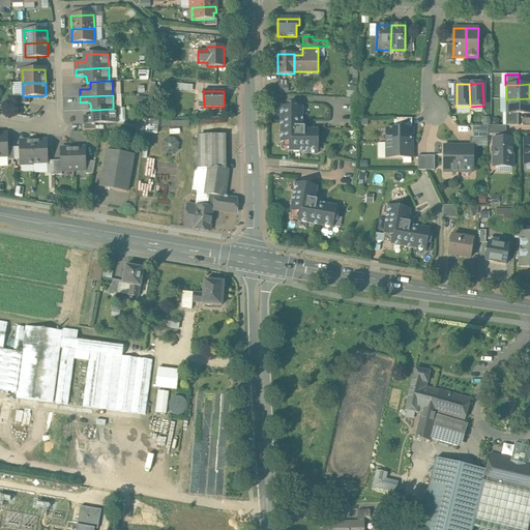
[(529,98),(506,99),(506,114),(529,113),(529,98)]
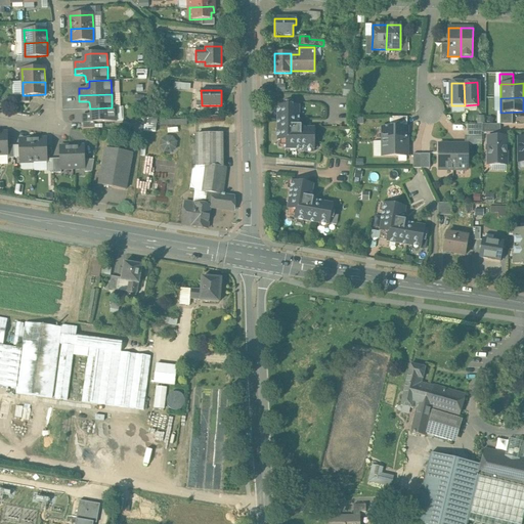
[(286,149),(301,149),(314,149),(314,128),(302,128),(302,126),(301,125),(300,125),(299,125),(299,105),(280,105),(277,105),(276,141),(278,141),(278,148),(286,148),(286,149)]
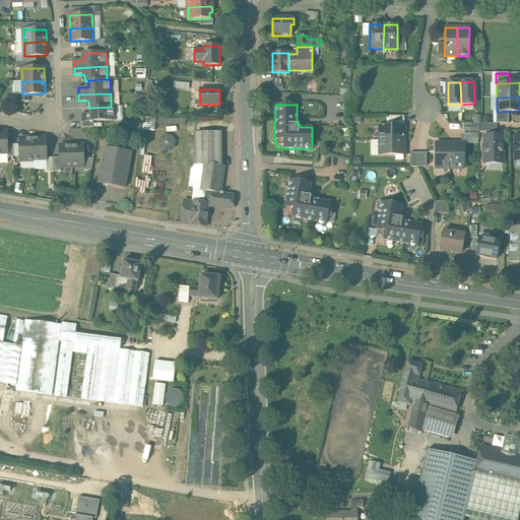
[(93,121),(115,120),(114,107),(111,107),(92,108),(92,113),(91,114),(82,115),(82,122),(93,121)]
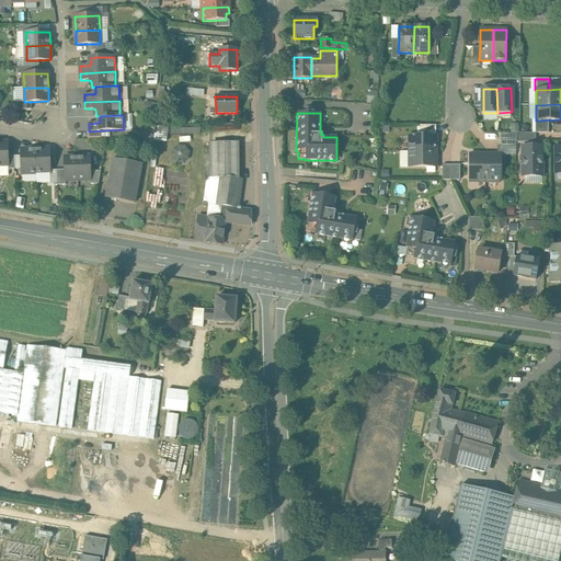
[(548,121),(540,121),(536,121),(536,119),(535,119),(536,133),(546,133),(548,133),(548,121)]
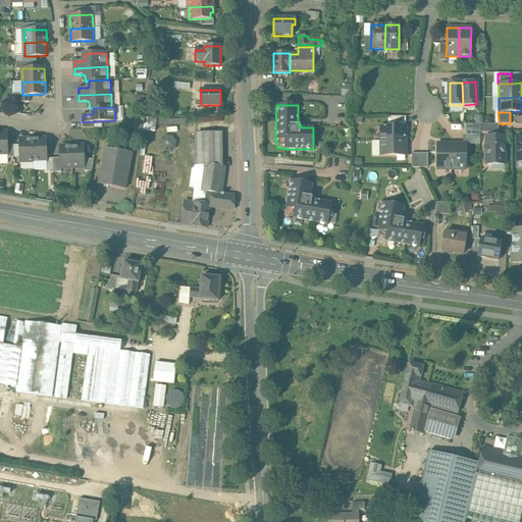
[(142,131),(139,155),(144,156),(148,132),(154,132),(156,118),(145,118),(143,131),(142,131)]
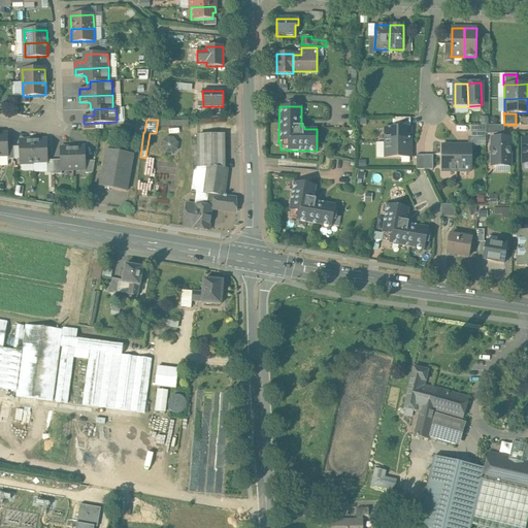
[(485,138),(485,126),(471,126),(470,126),(470,137),(470,138),(485,138)]
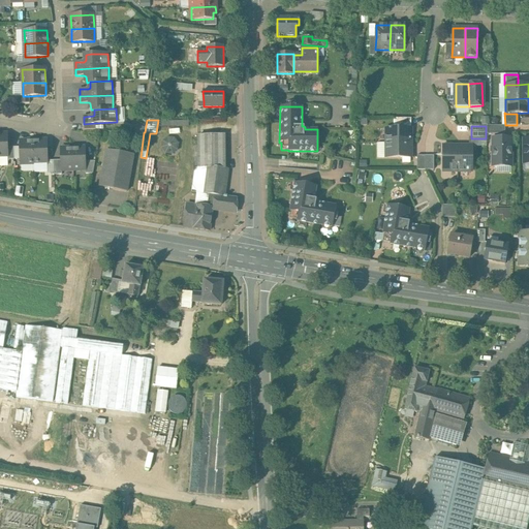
[(504,126),(495,126),(494,126),(487,126),(487,134),(504,134),(504,126)]
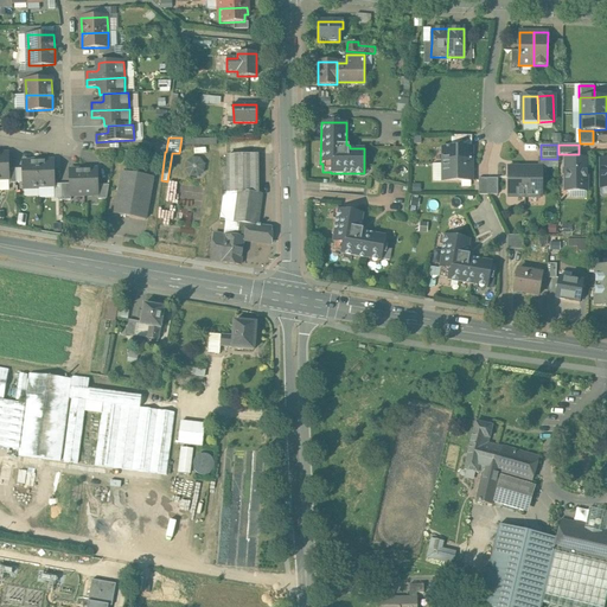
[(471,165),(471,152),(471,148),(443,148),(443,161),(443,164),(471,165)]
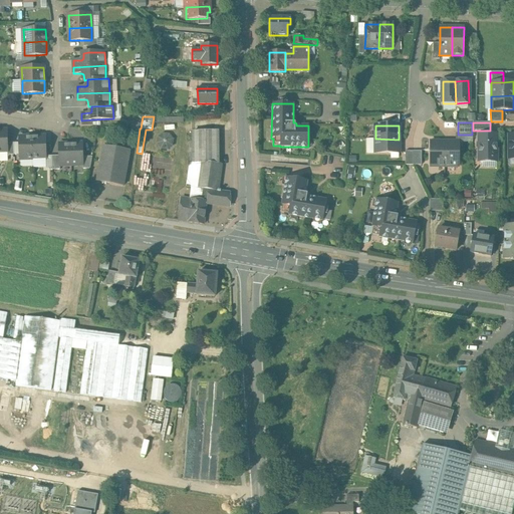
[(208,163),(218,165),(217,132),(192,132),(192,163),(201,164),(208,163)]
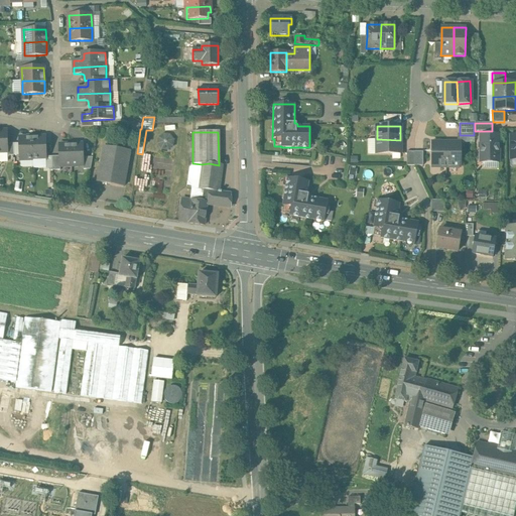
[(172,146),(173,140),(170,135),(163,134),(158,138),(157,144),(161,149),(167,150),(172,146)]
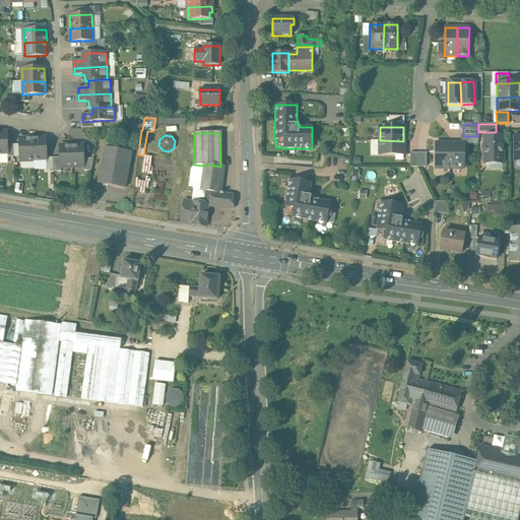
[(484,164),(493,164),(503,164),(502,136),(485,135),(484,136),(484,164)]
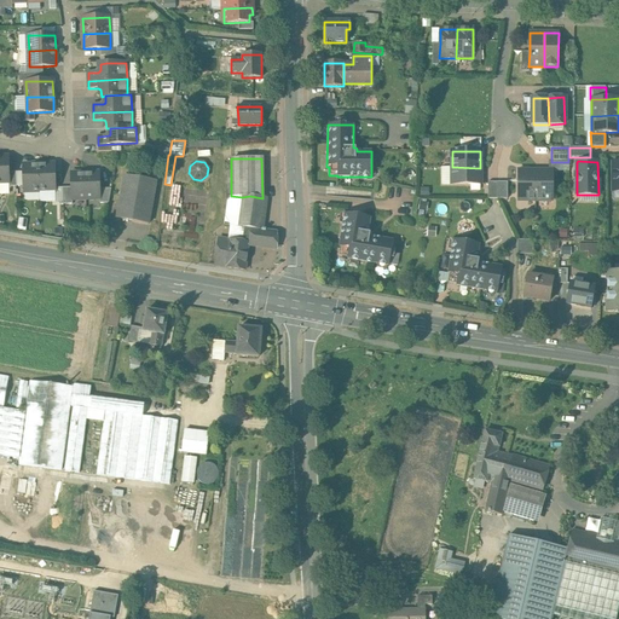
[(40,191),(39,165),(23,166),(24,192),(40,191)]
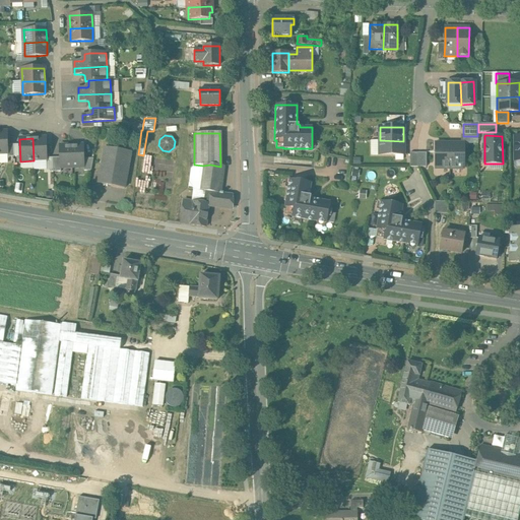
[(46,138),(33,138),(34,160),(47,160),(47,157),(46,138)]
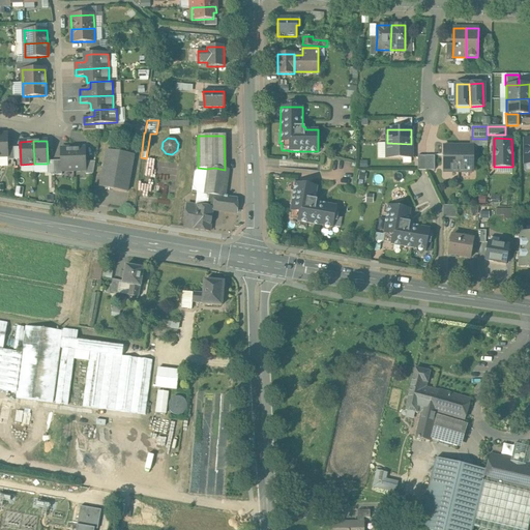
[(411,158),(412,154),(411,144),(387,144),(387,154),(387,158),(411,158)]
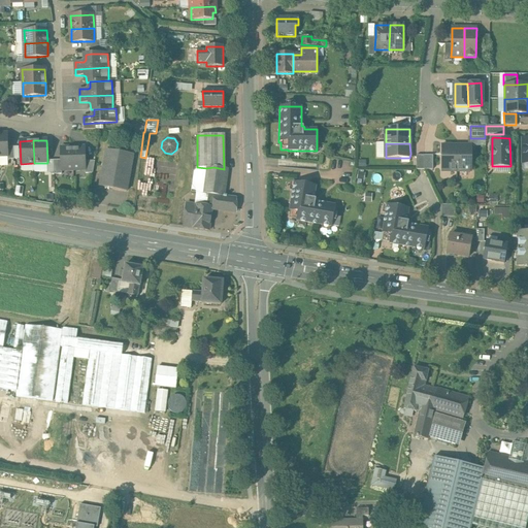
[(442,170),(455,171),(456,171),(457,170),(457,146),(442,146),(442,170)]
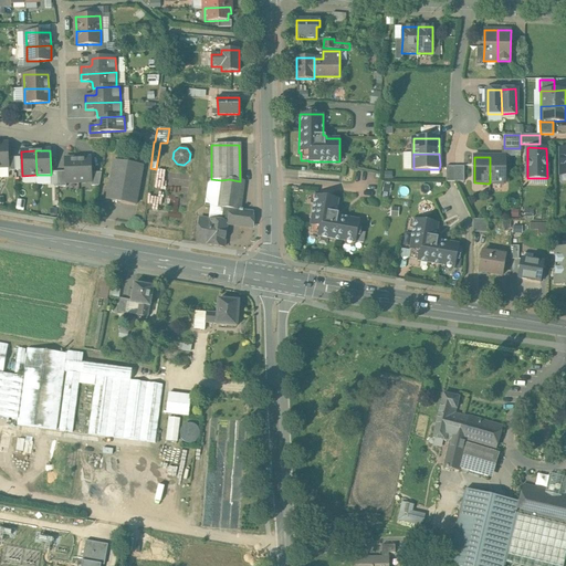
[(505,157),(498,157),(490,157),(490,182),(504,184),(505,184),(505,157)]
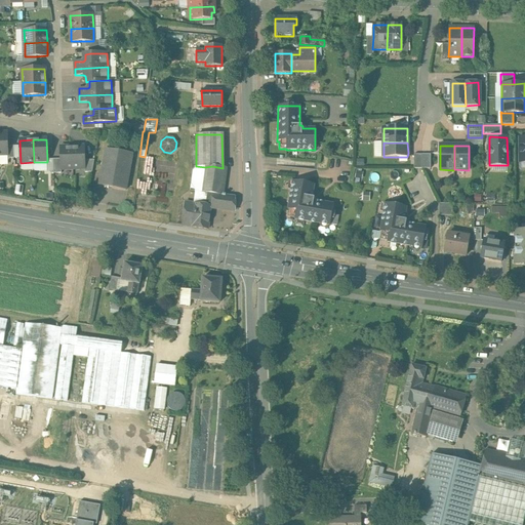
[(84,160),(84,147),(72,148),(73,168),(84,168),(84,160)]
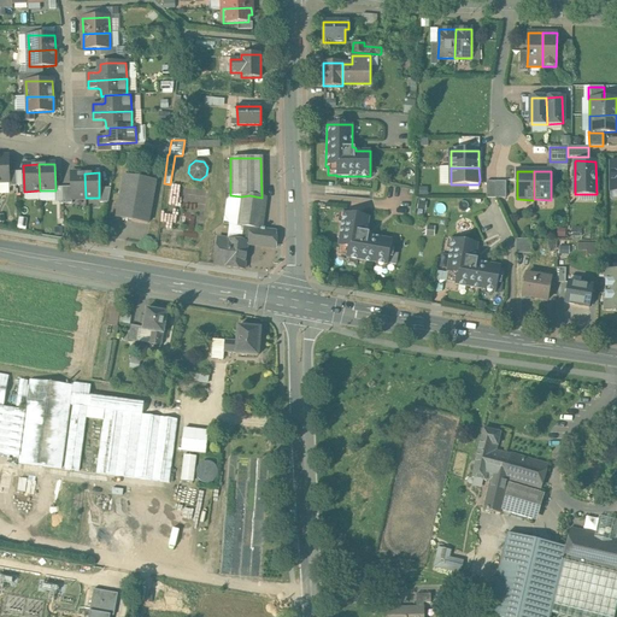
[(84,174),(71,174),(71,187),(71,198),(86,198),(84,174)]
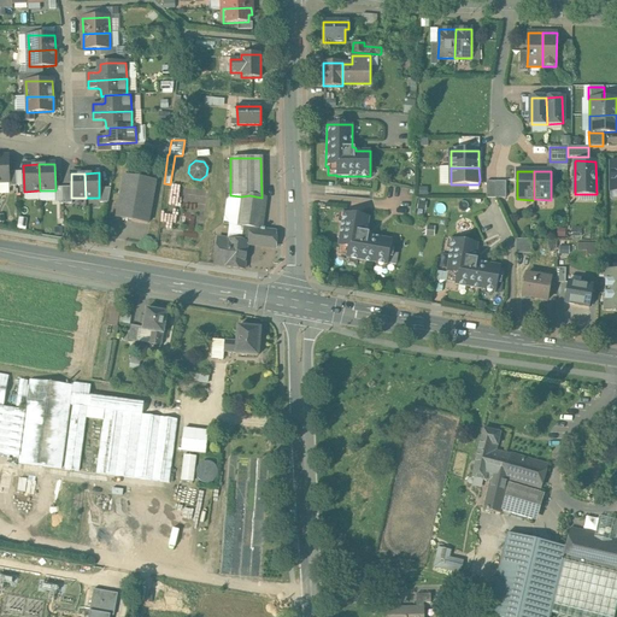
[(116,218),(148,224),(156,181),(124,175),(116,218)]
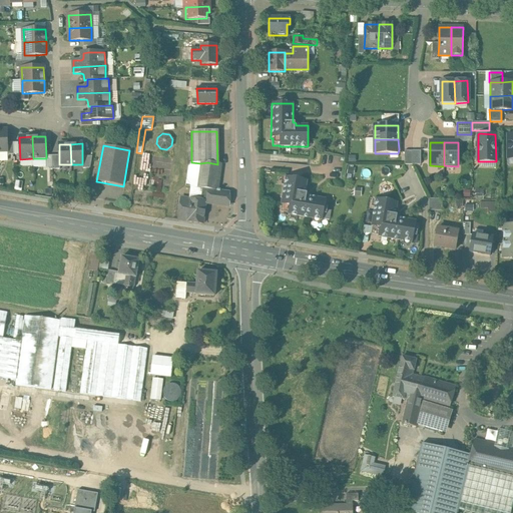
[(412,151),(412,152),(412,164),(413,165),(421,164),(421,153),(421,151),(420,151),(413,151),(412,151)]
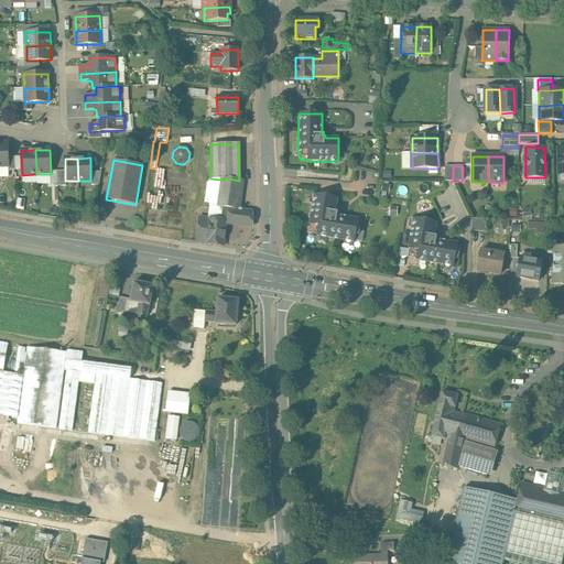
[(90,185),(95,185),(99,185),(101,172),(90,172),(90,181),(90,185)]
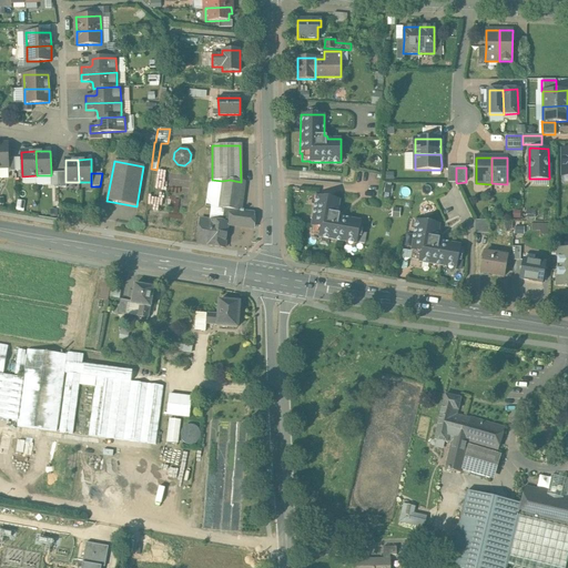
[(212,180),(209,180),(205,205),(219,208),(222,181),(212,180)]
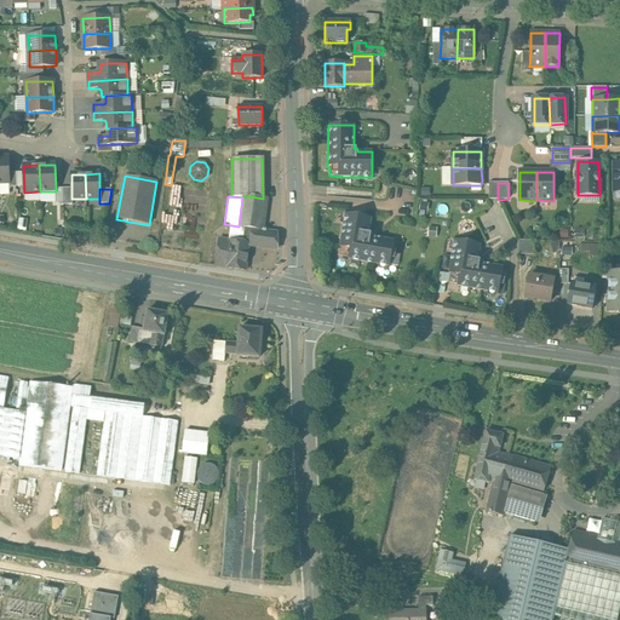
[(251,196),(242,197),(239,227),(245,228),(263,230),(267,199),(263,199),(251,196)]
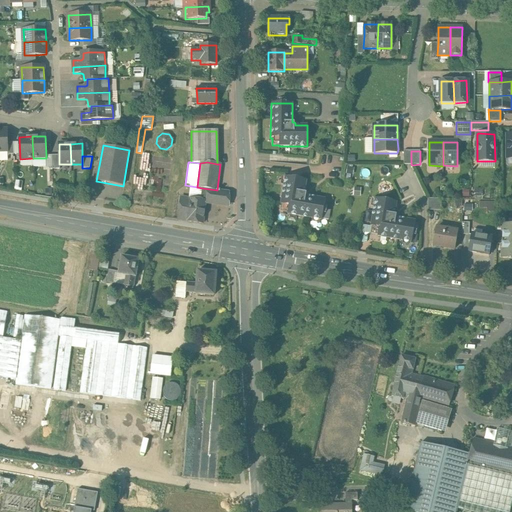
[(287,214),(321,220),(322,220),(323,209),(325,199),(307,196),(307,194),(305,192),(304,192),(306,180),(285,176),(280,204),(282,205),(281,211),(287,213),(287,214)]
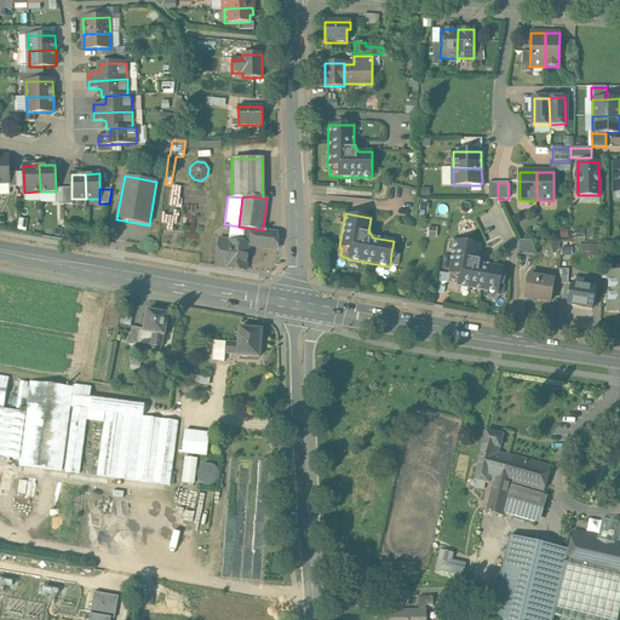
[(265,233),(265,230),(263,230),(245,228),(242,242),(248,244),(248,245),(276,248),(276,234),(265,233)]
